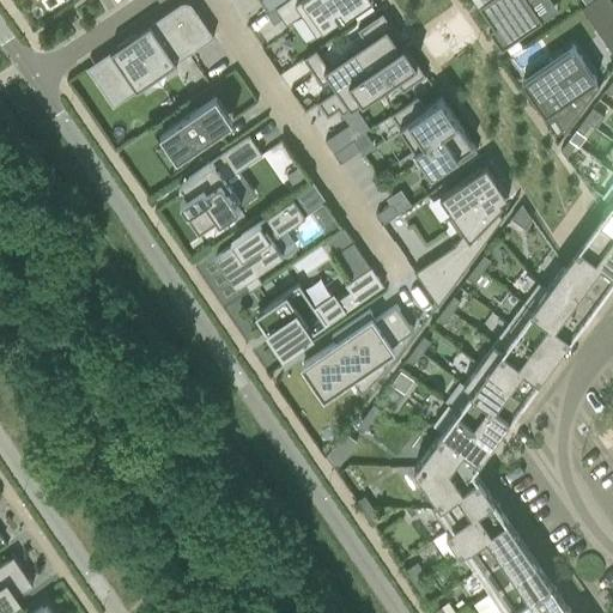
[(285,0),(274,7),(266,13),(273,24),(281,18),(286,25),(309,10),(321,29),(329,23),(337,18),(339,20),(339,22),(370,0),(285,0)]
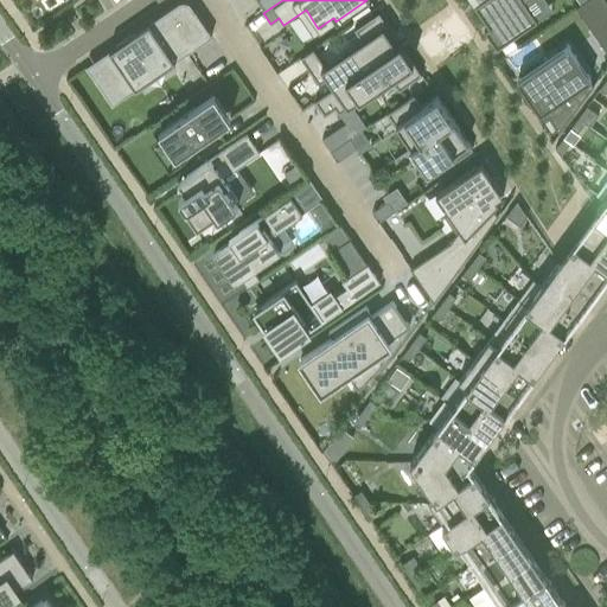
[(496,50),(537,23),(523,2),(526,0),(486,0),(474,8),(489,29),(484,32),(496,50)]
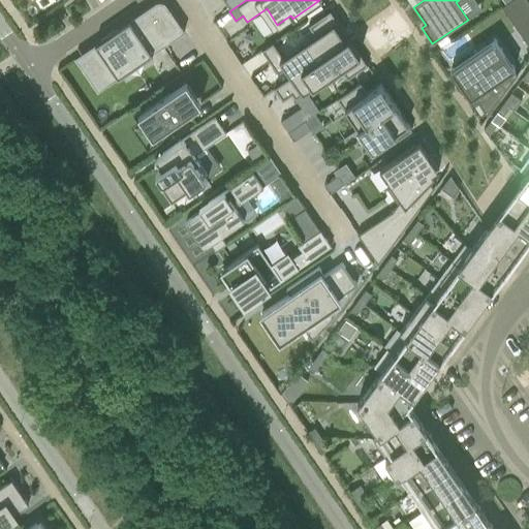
[(184,32),(166,5),(165,4),(164,3),(163,3),(163,2),(162,2),(161,2),(160,1),(159,1),(158,1),(158,2),(157,2),(156,2),(155,2),(155,3),(81,54),(87,63),(81,67),(97,91),(184,32)]
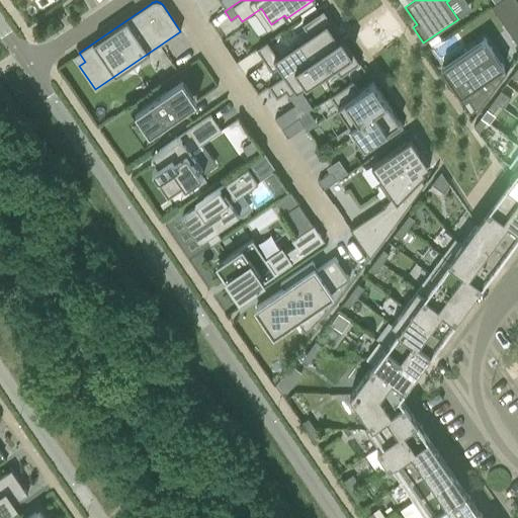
[(337,38),(333,33),(337,30),(323,11),(301,25),(309,34),(276,57),(266,41),(256,50),(271,72),(278,67),(284,75),(337,38)]
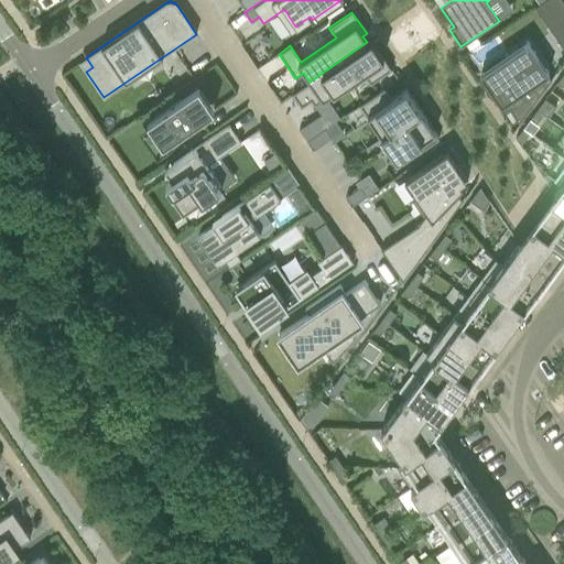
[(563,24),(552,32),(563,49),(563,24)]
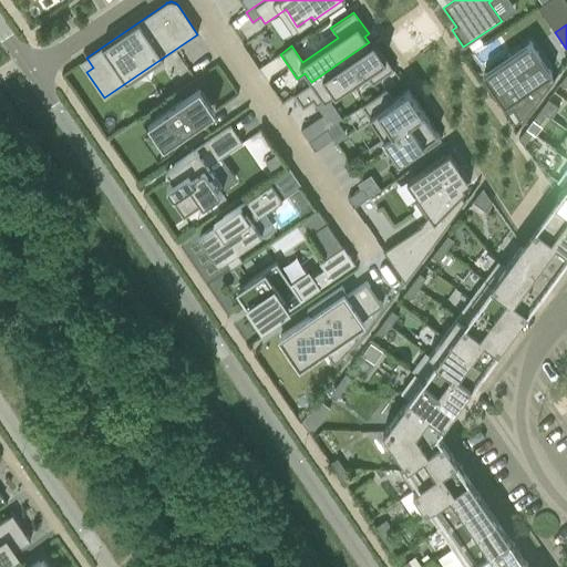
[(369,42),(311,82),(294,94),(302,107),(312,101),(316,105),(328,98),(363,73),(372,84),(393,70),(372,40),(369,42)]
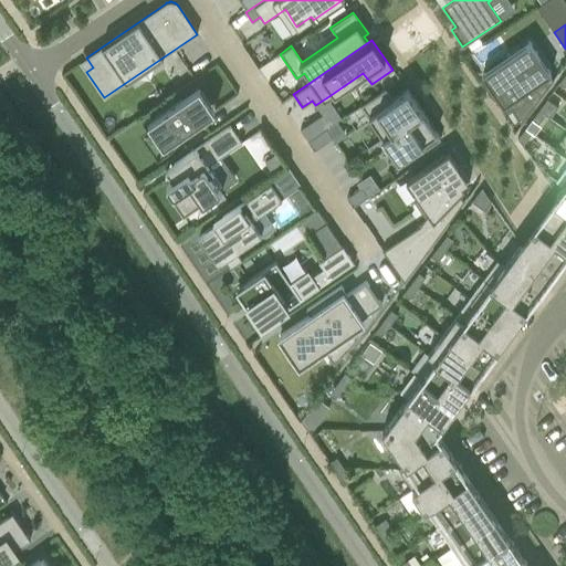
[(505,58),(481,74),(503,106),(506,103),(510,108),(506,111),(507,113),(511,111),(521,124),(553,81),(549,74),(551,74),(535,52),(532,46),(530,48),(527,43),(505,58)]
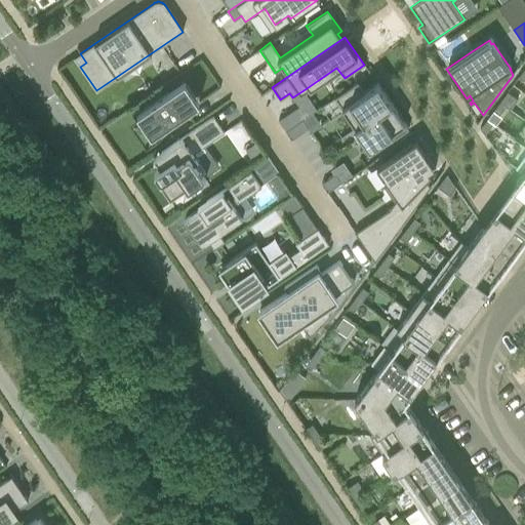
[(151,135),(174,119),(199,103),(184,81),(136,114),(151,135)]
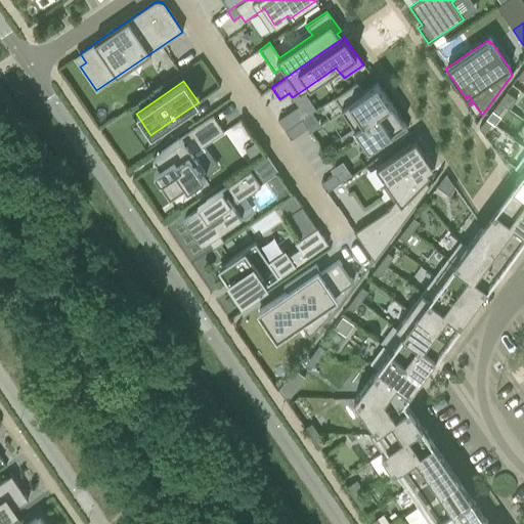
[(356,82),(334,97),(354,128),(390,103),(377,84),(363,92),(356,82)]
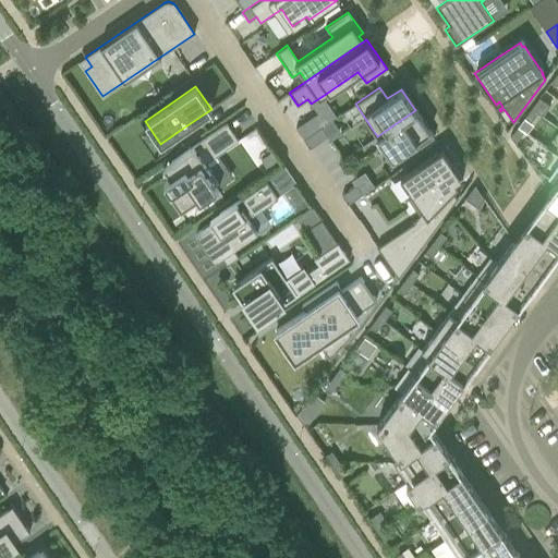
[(317,113),(295,129),(303,140),(322,128),(337,117),(323,96),(311,104),(317,113)]
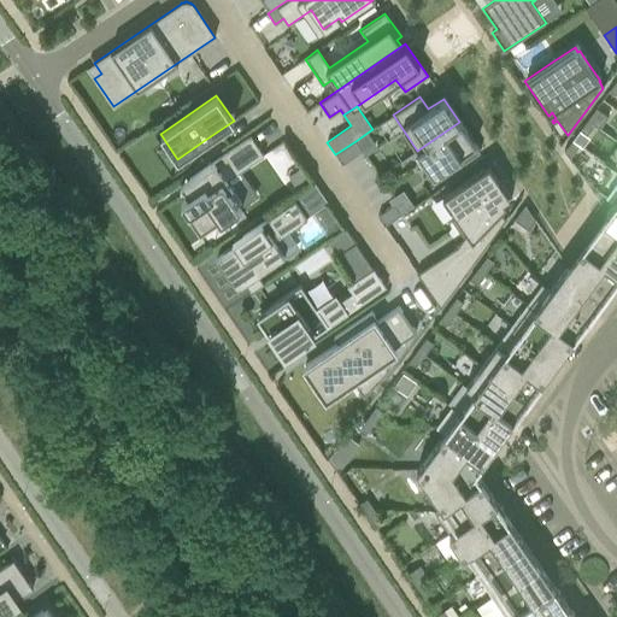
[(595,109),(587,121),(594,125),(599,129),(607,117),(603,113),(595,109)]
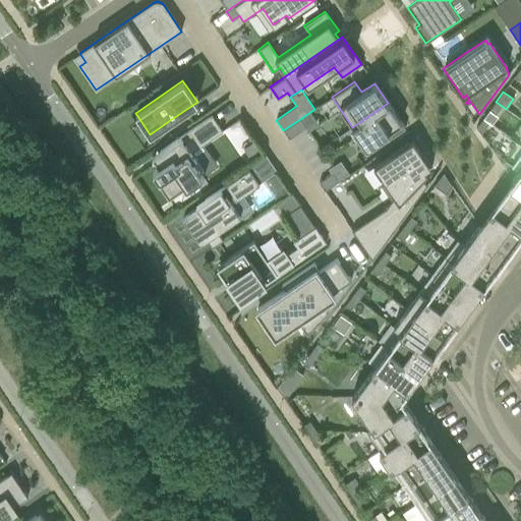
[(495,116),(502,106),(496,102),(488,111),(495,116)]
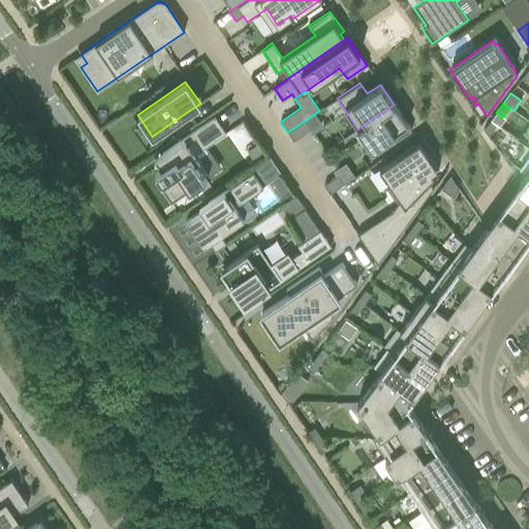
[(394,104),(358,129),(375,155),(411,130),(394,104)]
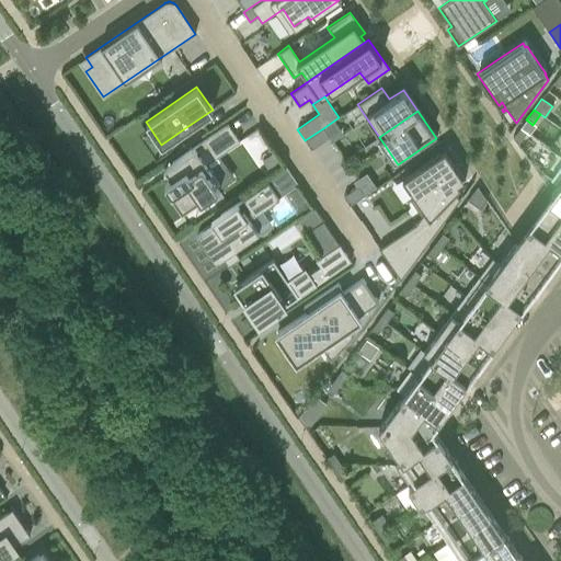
[(194,147),(162,169),(170,179),(163,183),(170,192),(169,193),(181,212),(198,199),(201,202),(219,190),(235,179),(219,156),(239,141),(228,124),(207,138),(194,147)]
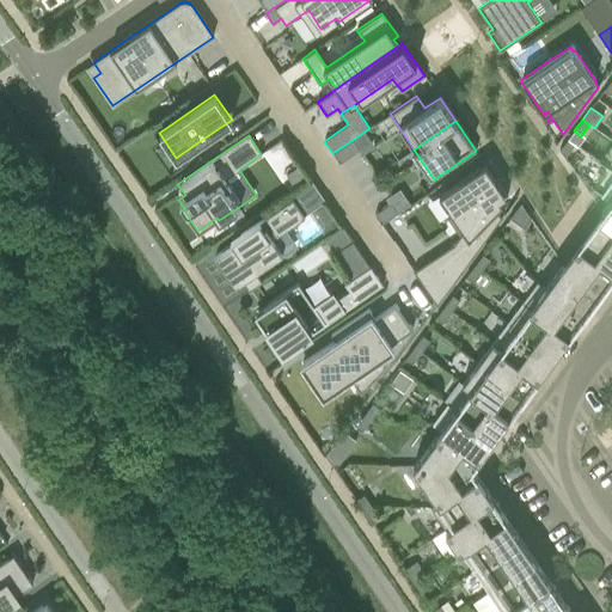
[(340,163),(359,150),(353,140),(332,153),(340,163)]
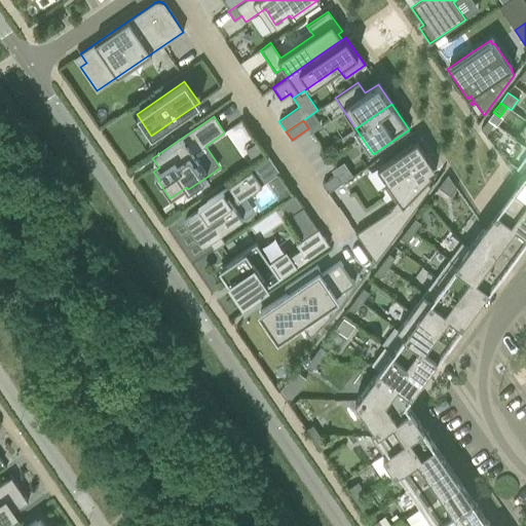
[(485,136),(494,124),(488,120),(481,129),(485,136)]
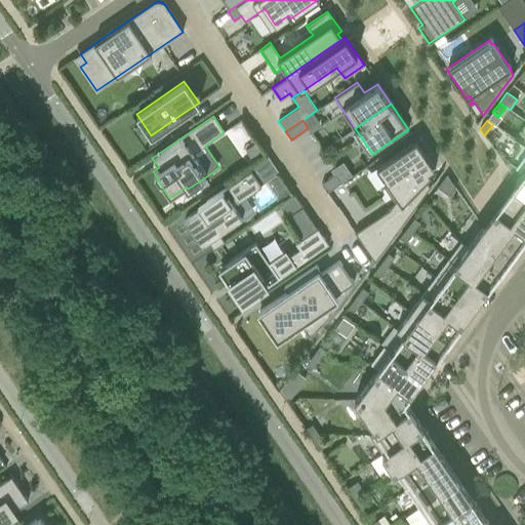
[(368,224),(355,233),(365,248),(374,261),(430,187),(426,179),(423,175),(428,172),(429,172),(429,173),(430,172),(435,168),(416,140),(376,168),(387,184),(382,186),(394,202),(391,206),(389,209),(368,224)]
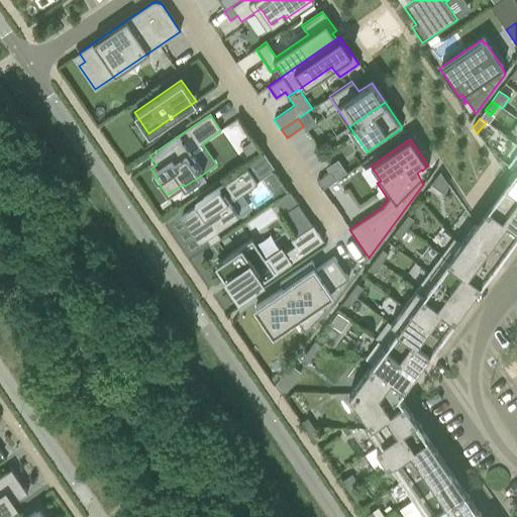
[(251,140),(241,147),(248,158),(259,150),(251,140)]
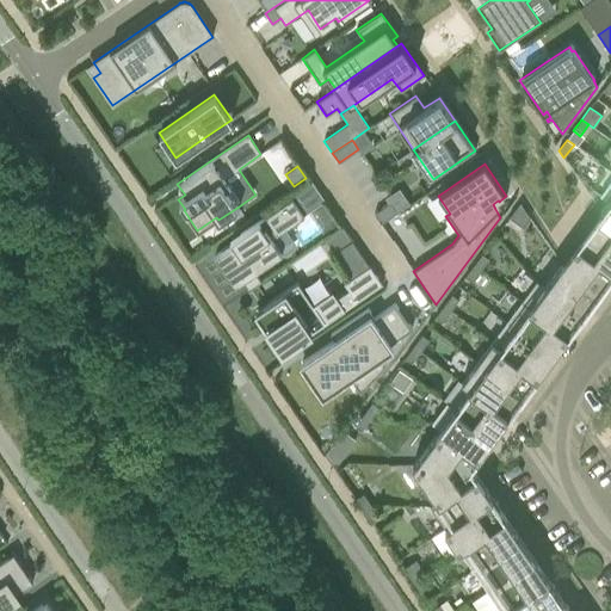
[(610,179),(600,195),(608,201),(610,203),(610,179)]
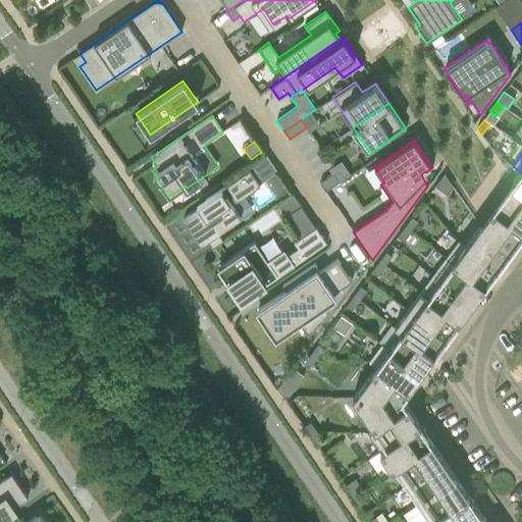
[(201,244),(202,243),(201,243),(203,242),(241,216),(230,202),(235,200),(236,202),(260,185),(249,169),(196,206),(197,207),(198,206),(199,208),(184,218),(201,244)]
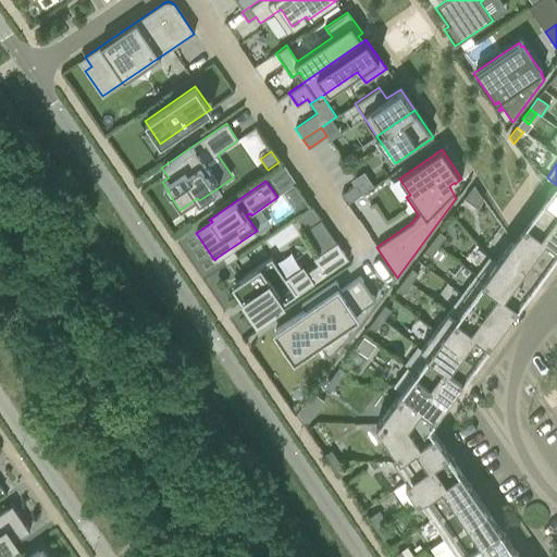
[(530,215),(524,222),(556,246),(556,185),(554,183),(530,215)]
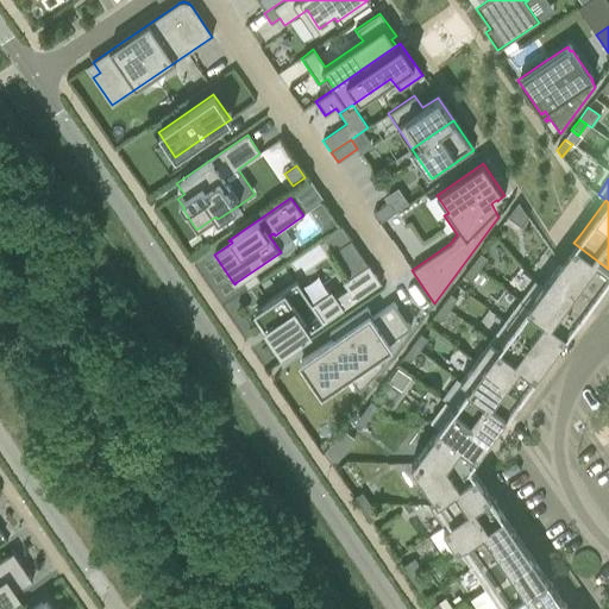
[(372,213),(380,223),(395,212),(388,202),(372,213)]
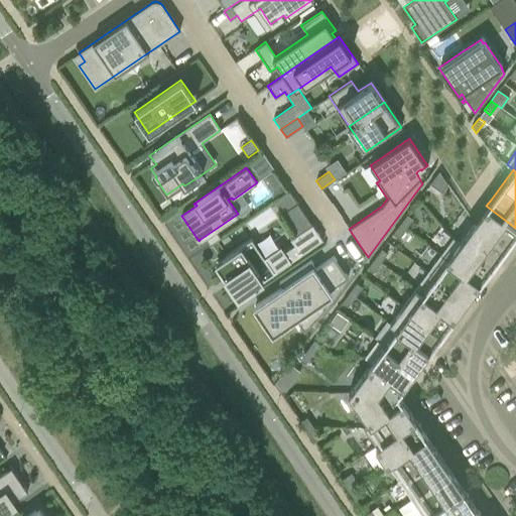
[(438,171),(429,184),(435,188),(443,177),(438,171)]
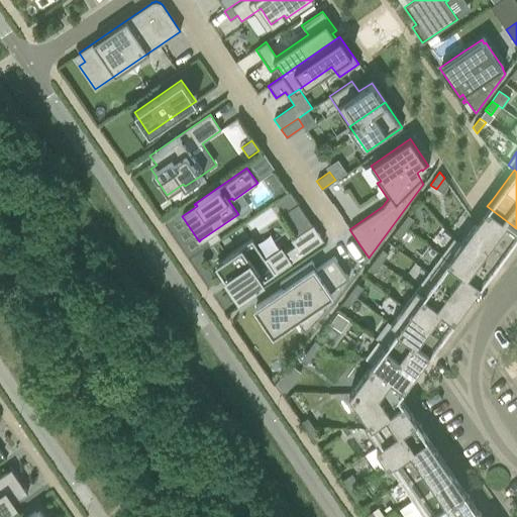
[(444,178),(436,189),(442,193),(447,186),(448,185),(444,178)]
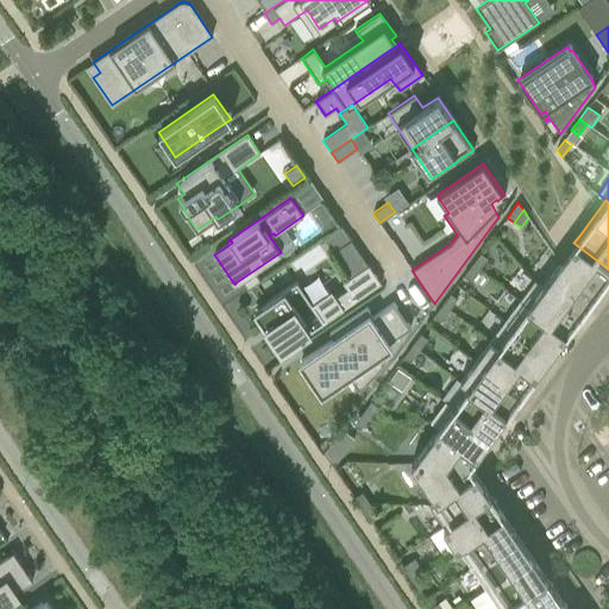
[(608,269),(573,243),(541,286),(581,314),(608,275),(608,269)]
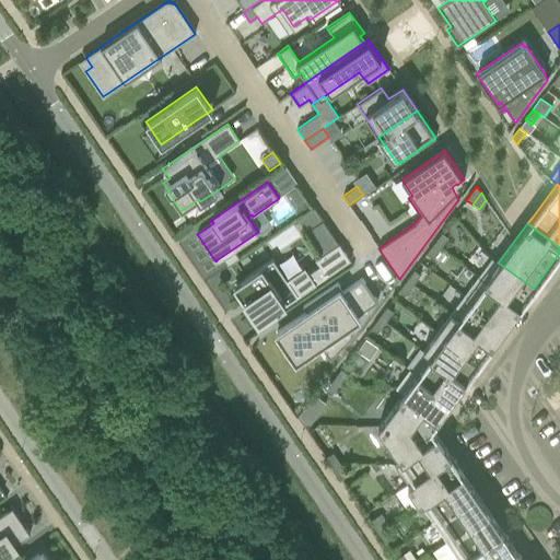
[(283,244),(290,240),(284,230),(264,242),(275,260),(288,253),(283,244)]
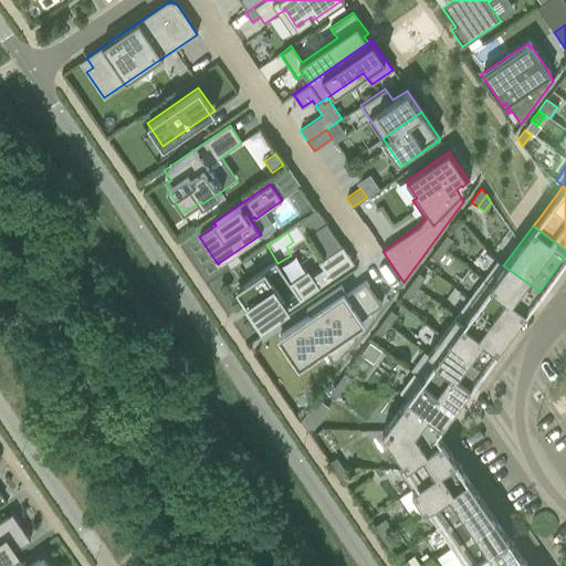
[(444,251),(452,240),(447,236),(438,247),(444,251)]
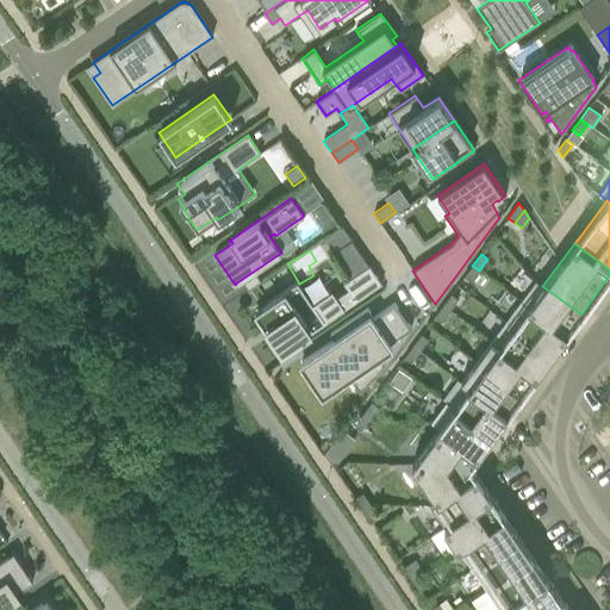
[(312,305),(298,285),(297,282),(254,312),(280,353),(381,284),(368,266),(343,284),(348,291),(336,298),(331,292),(312,305)]
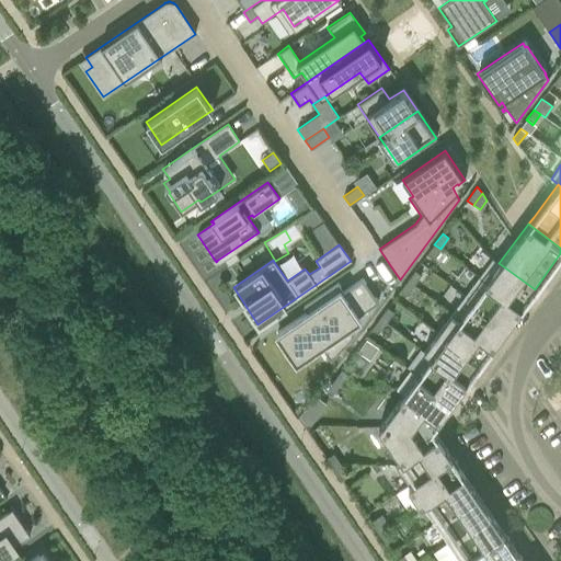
[(433,260),(441,249),(434,244),(426,254),(433,260)]
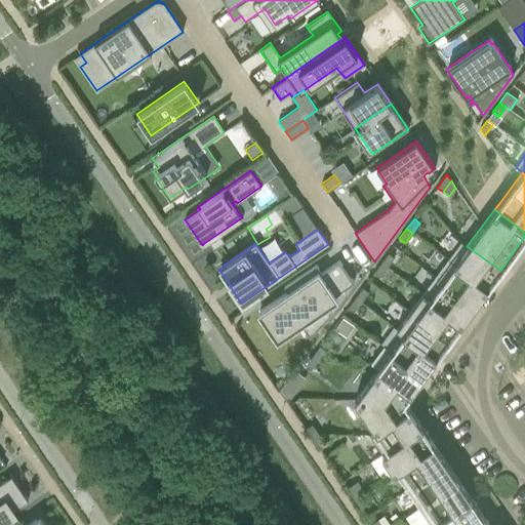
[(467,246),(454,264),(487,288),(500,271),(467,246)]
